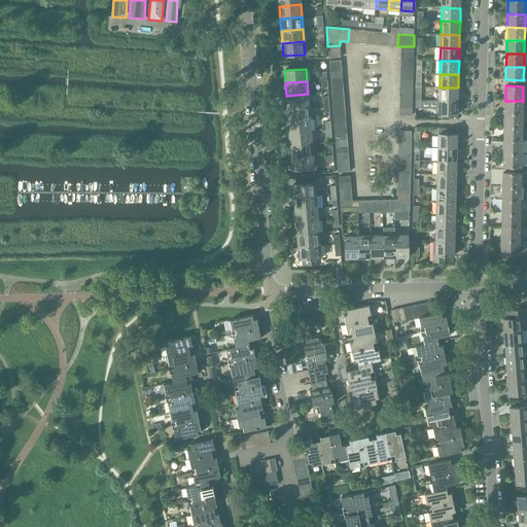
[(440,88),(440,101),(458,101),(458,88),(440,88)]
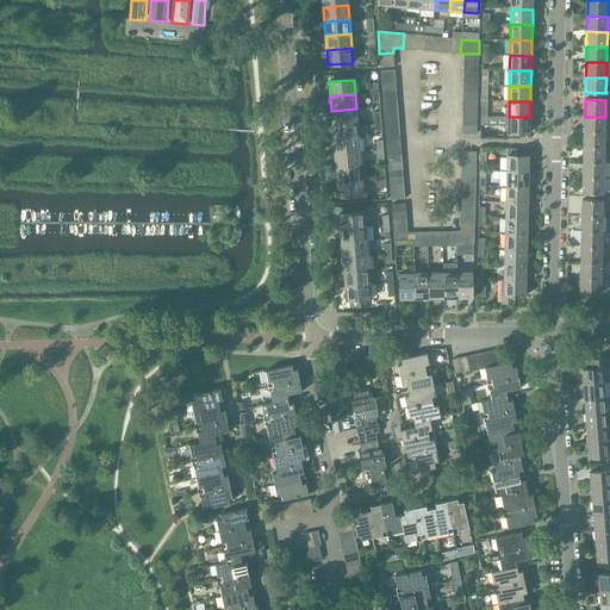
[(331,111),(332,125),(358,123),(356,109),(331,111)]
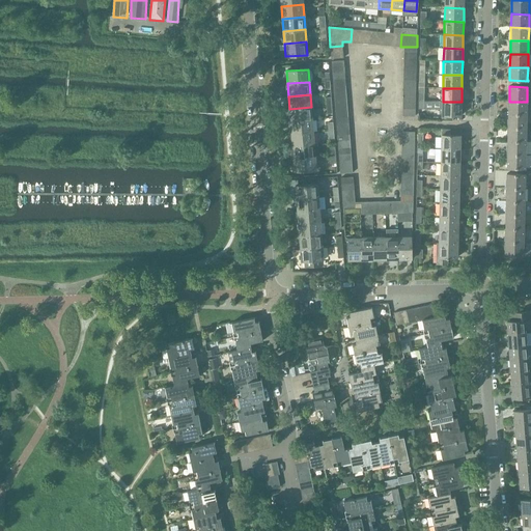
[(462,102),(443,102),(442,114),(442,115),(442,120),(454,120),(454,115),(460,115),(462,102)]
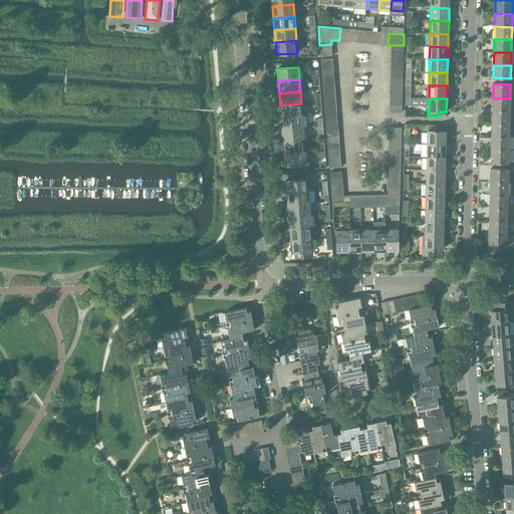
[(493,98),(492,110),(510,111),(510,98),(493,98)]
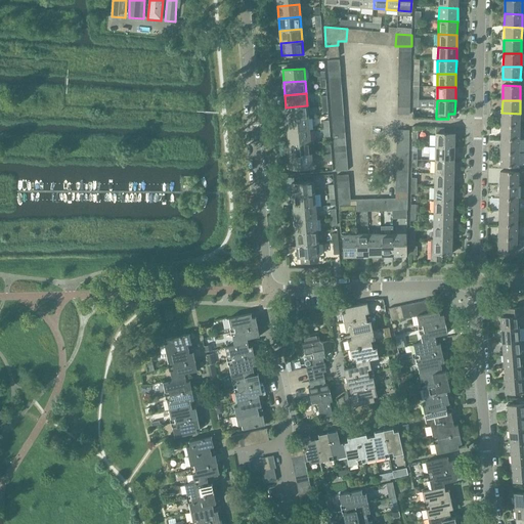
[(286,107),(287,120),(308,118),(307,105),(286,107)]
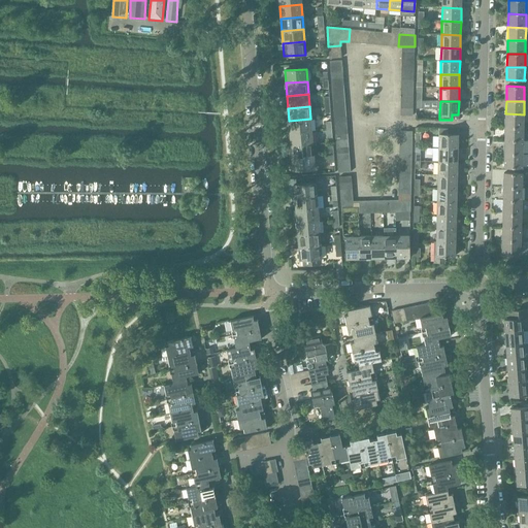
[(505,113),(505,127),(523,128),(524,114),(505,113)]
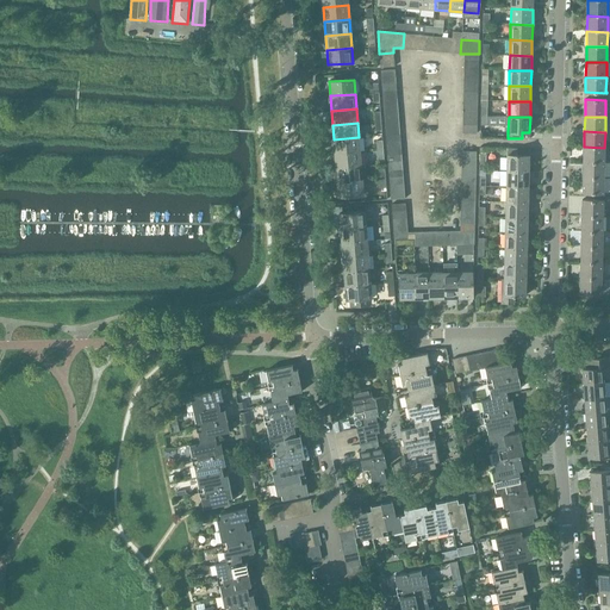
[(334,139),(335,154),(360,151),(359,137),(334,139)]
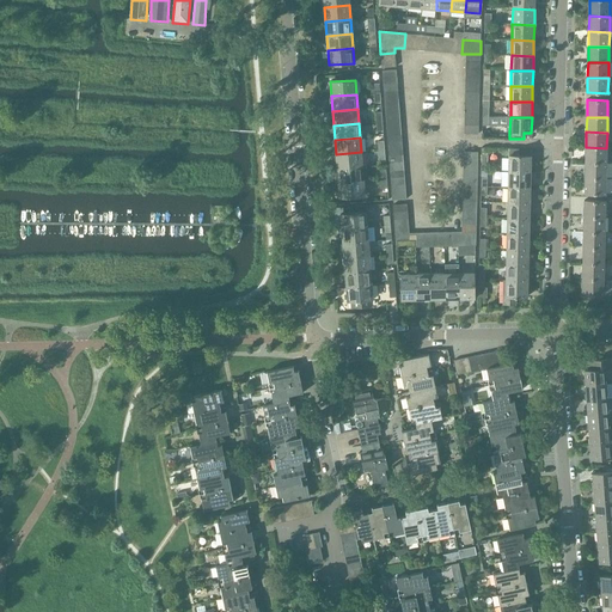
[(586,147),(586,163),(606,163),(606,148),(586,147)]
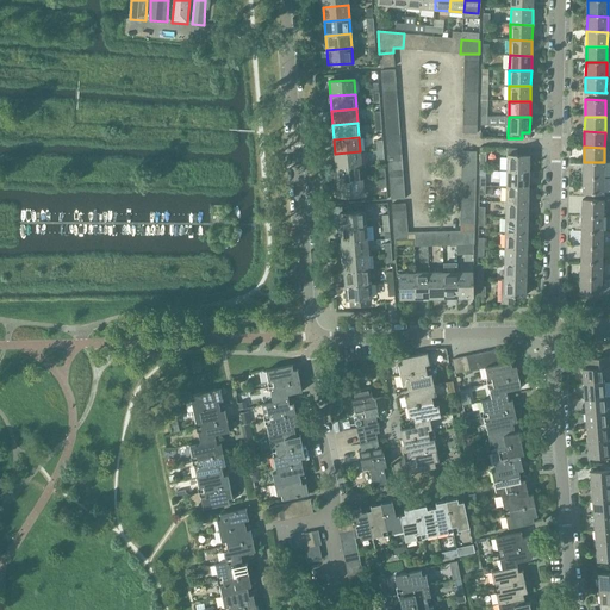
[(508,156),(506,170),(528,170),(529,156),(518,155),(518,154),(517,154),(517,149),(508,148),(508,155),(506,155),(506,156),(508,156)]
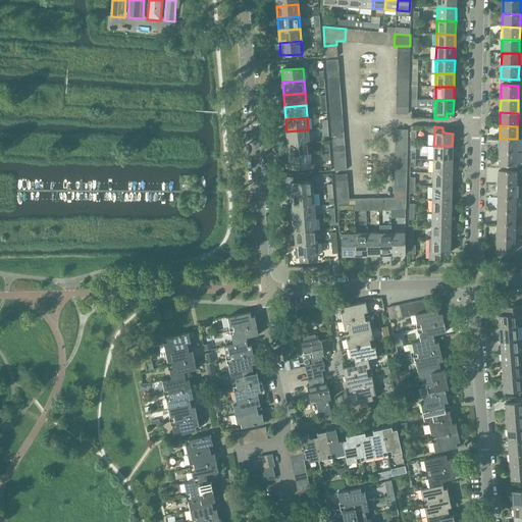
[(286,132),(288,144),(309,142),(308,129),(286,132)]
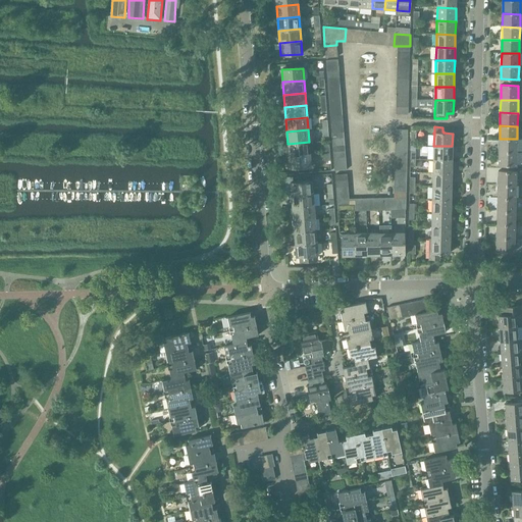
[(500,139),(499,152),(517,152),(517,139),(500,139)]
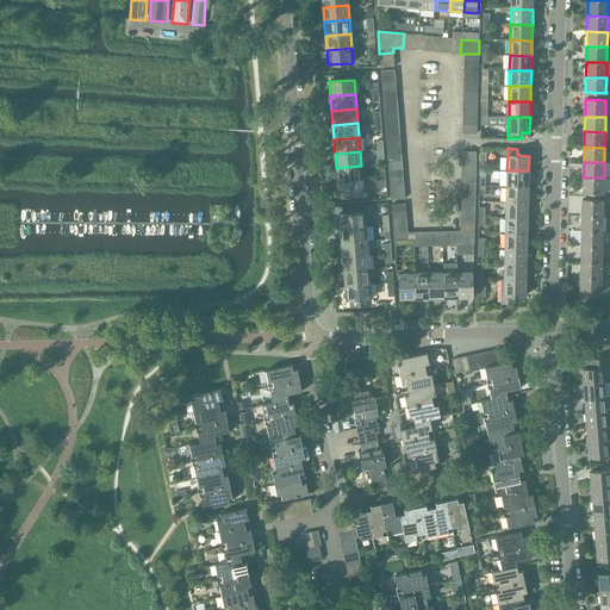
[(336,168),(337,182),(362,180),(361,166),(336,168)]
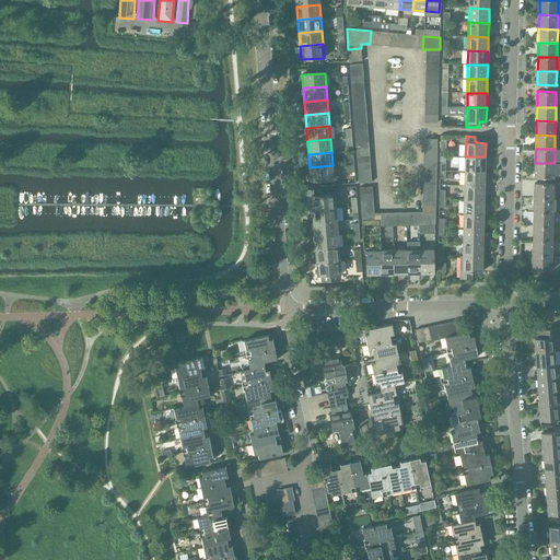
[(465,156),(465,171),(485,172),(485,156),(465,156)]
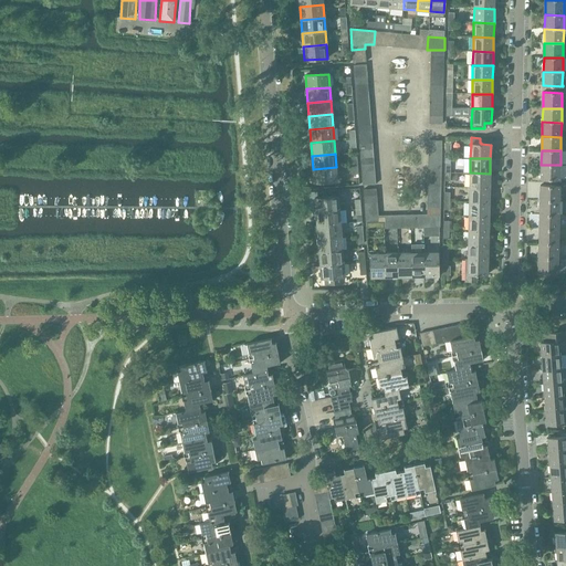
[(561,165),(541,165),(541,178),(541,179),(561,179),(561,178),(559,178),(561,165)]
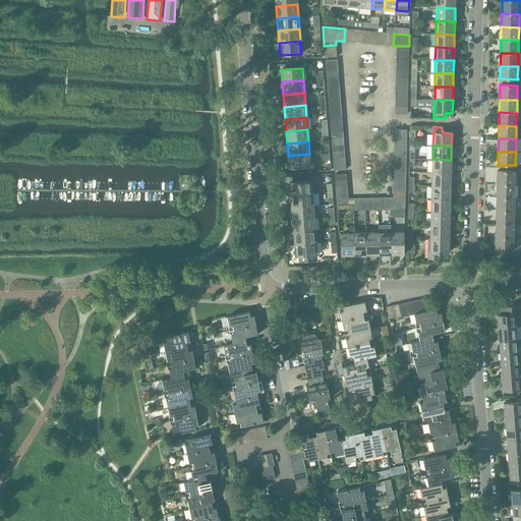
[(309,154),(288,156),(289,168),(310,166),(309,154)]
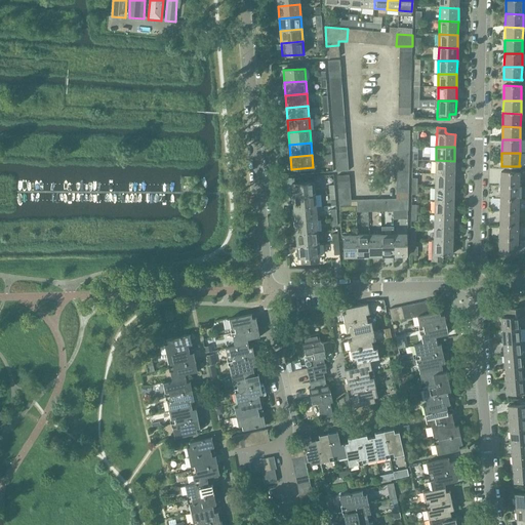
[(436,160),(436,173),(454,174),(454,161),(436,160)]
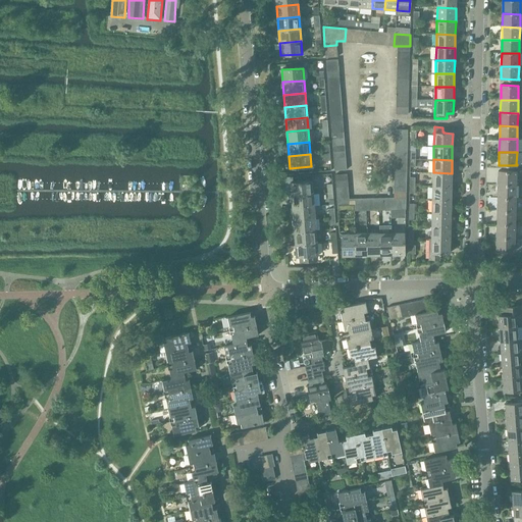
[(499,171),(499,185),(516,185),(516,172),(516,171),(499,170),(499,171)]
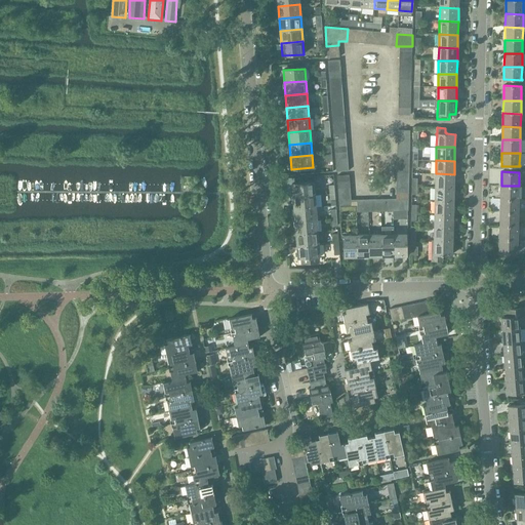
[(436,173),(435,187),(454,188),(454,174),(436,173)]
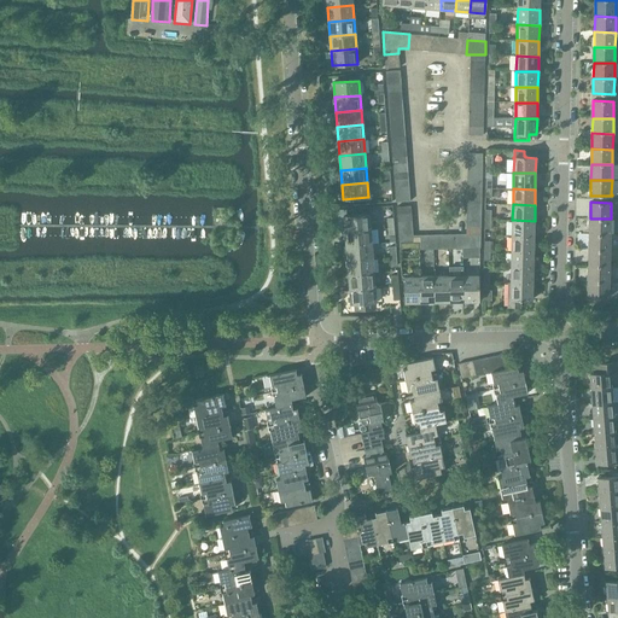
[(344,216),(345,231),(371,229),(369,214),(344,216)]
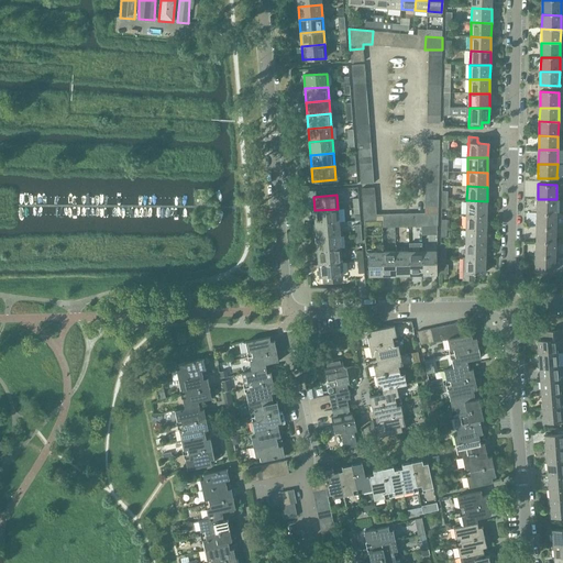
[(538,199),(537,213),(555,213),(556,199),(538,199)]
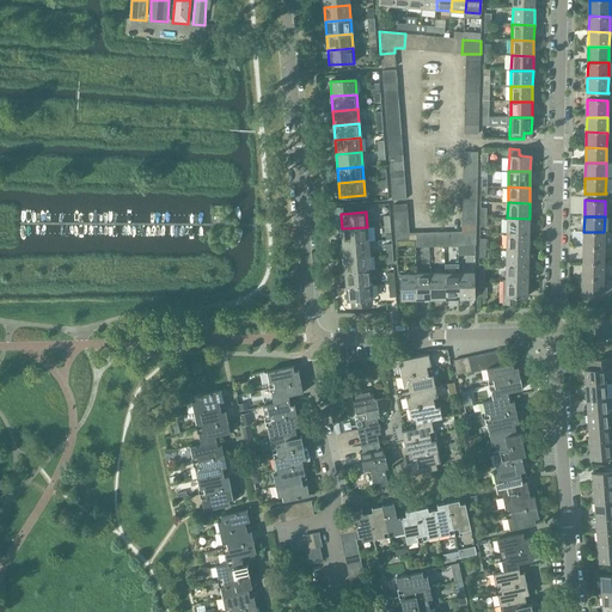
[(507,218),(507,233),(528,234),(530,219),(507,218)]
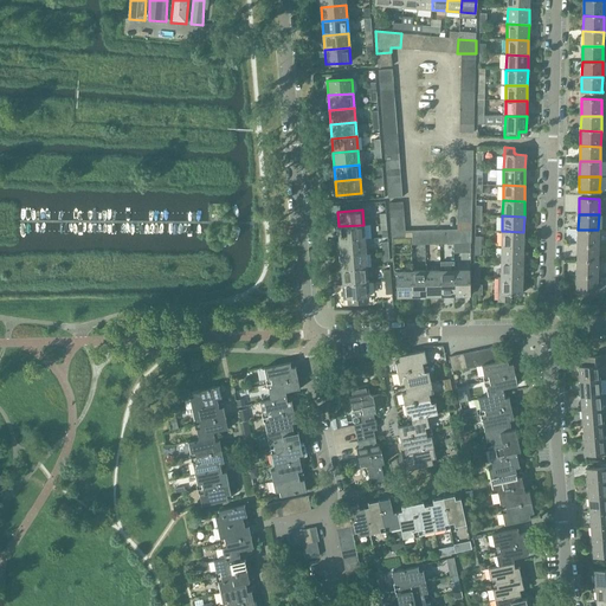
[(391,225),(392,238),(405,238),(405,231),(405,224),(391,225)]
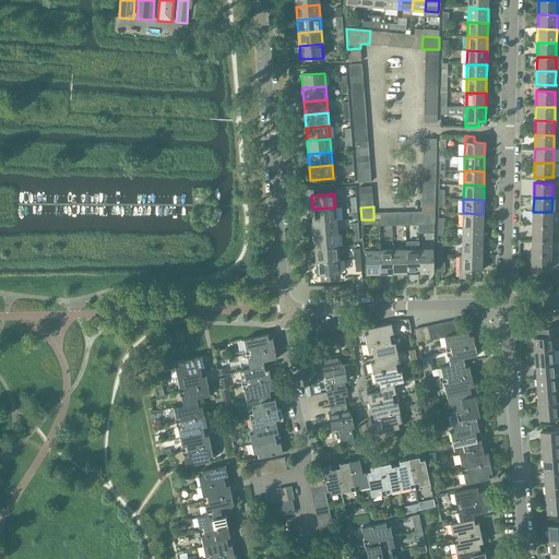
[(312,209),(313,222),(336,221),(335,207),(312,209)]
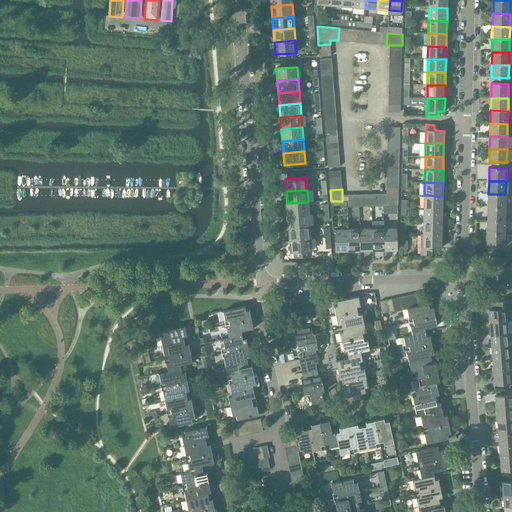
[(386,194),(385,194),(385,206),(398,205),(398,194),(386,194)]
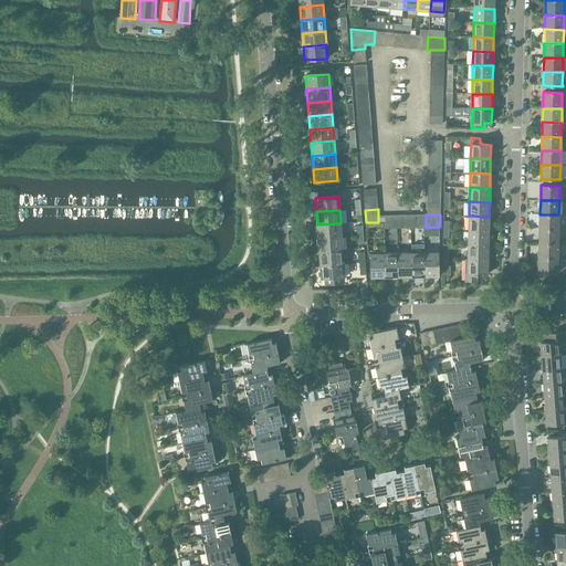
[(540,215),(540,229),(558,229),(558,215),(540,215)]
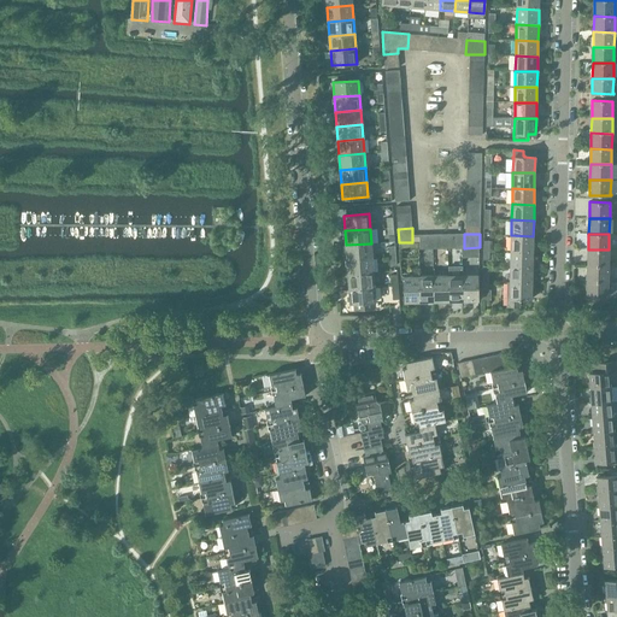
[(511,235),(511,252),(533,252),(533,236),(511,235)]
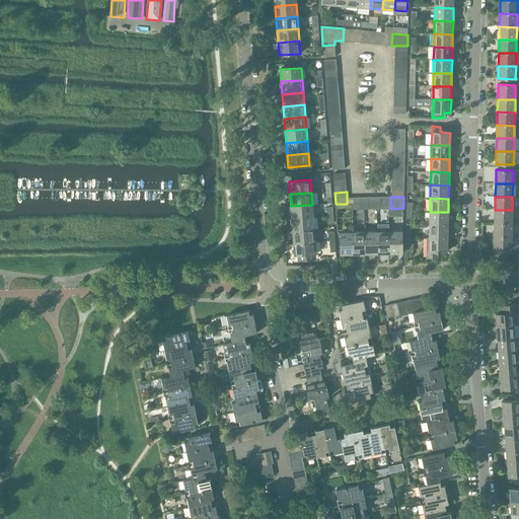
[(291,206),(292,218),(313,217),(312,205),(291,206)]
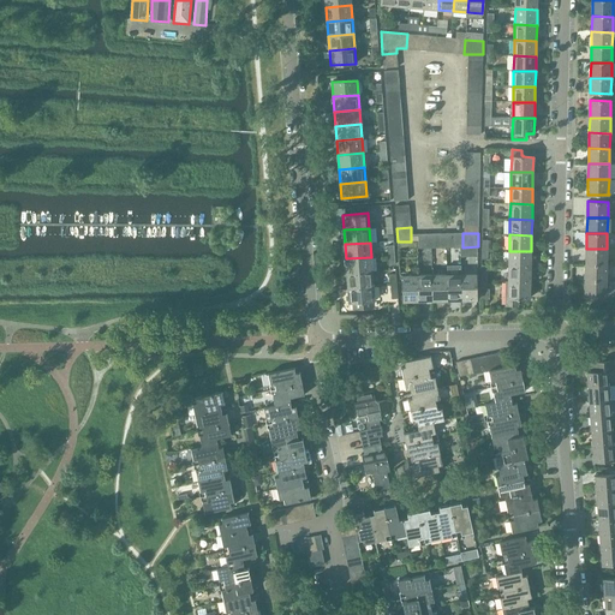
[(586,249),(586,264),(607,264),(607,249),(586,249)]
